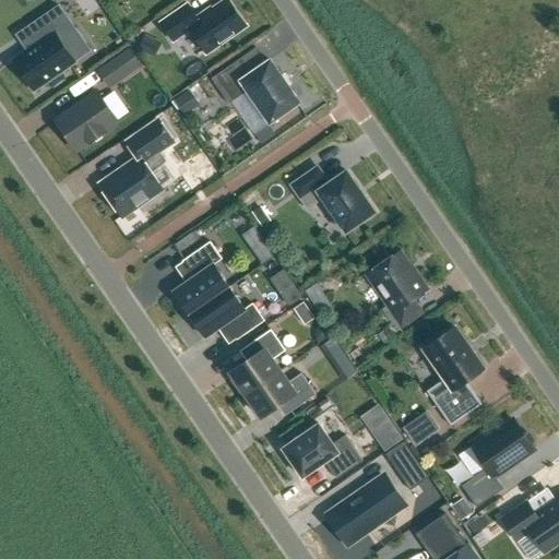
[(202,14),(197,18),(188,4),(161,23),(174,42),(191,31),(206,54),(246,26),(227,0),(203,16),(202,14)]
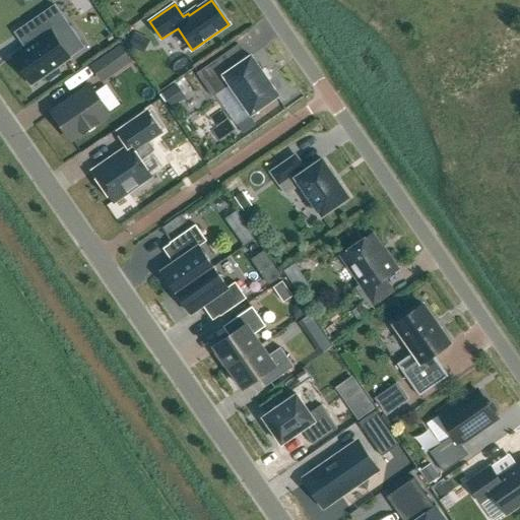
[(50,31),(13,57),(33,84),(69,59),(50,31)]
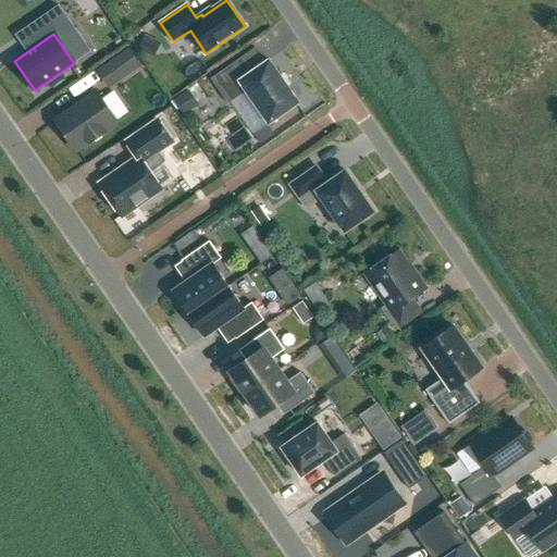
[(139,65),(130,51),(99,72),(109,86),(139,65)]
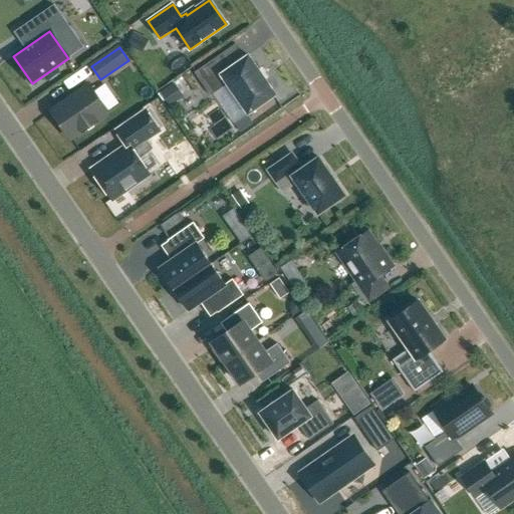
[(194,73),(210,96),(228,84),(248,113),(275,94),(248,55),(231,68),(221,54),(194,73)]
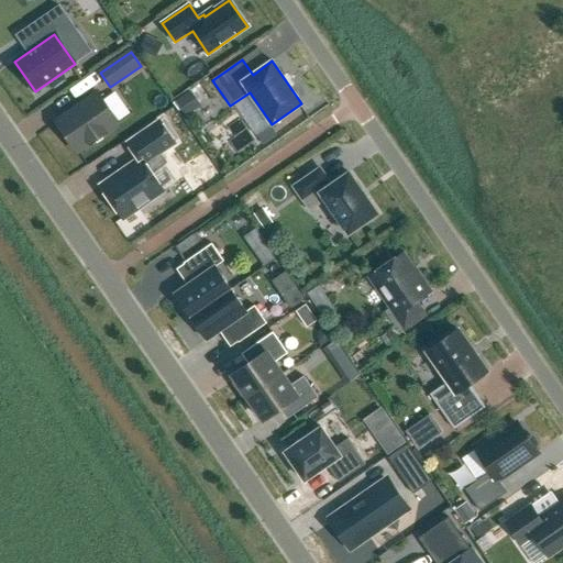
[(119,123),(98,92),(56,122),(78,153),(119,123)]
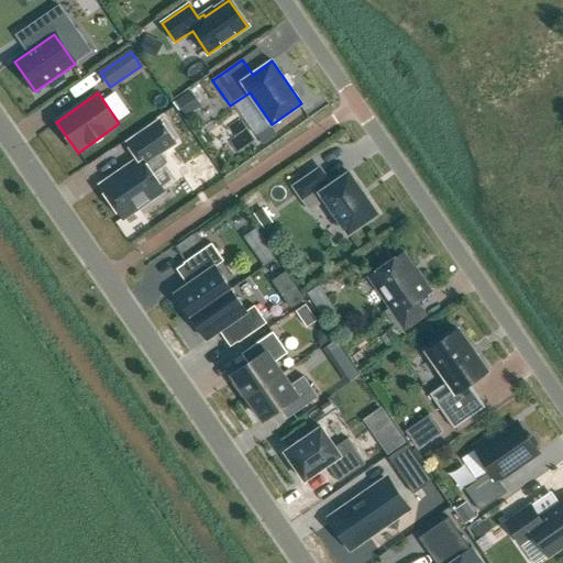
[(161,153),(175,143),(159,122),(129,144),(140,159),(101,186),(123,218),(164,191),(152,174),(167,163),(161,153)]
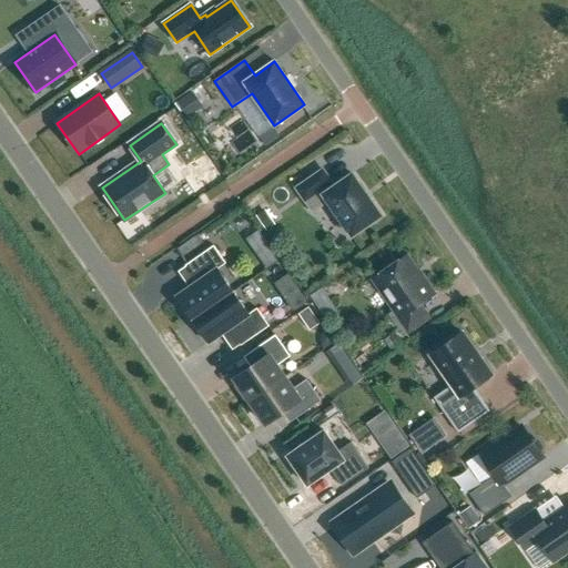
[(327,201),(352,236),(381,216),(352,174),(334,186),(322,170),(296,188),(313,211),(327,201)]
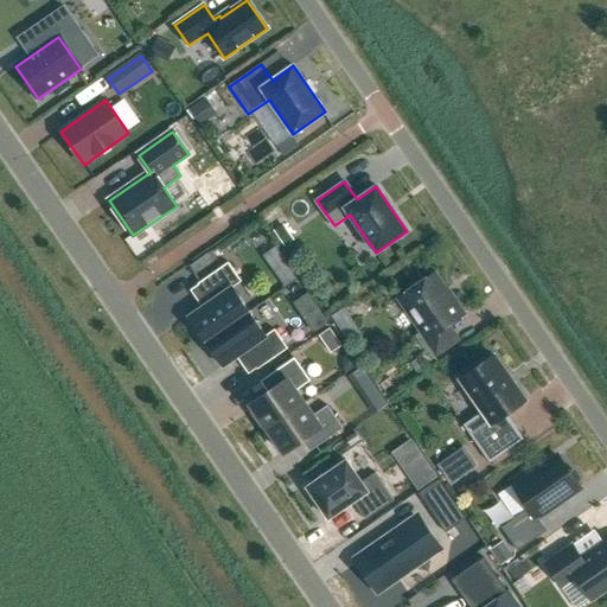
[(273,230),(285,248),(294,241),(282,224),(273,230)]
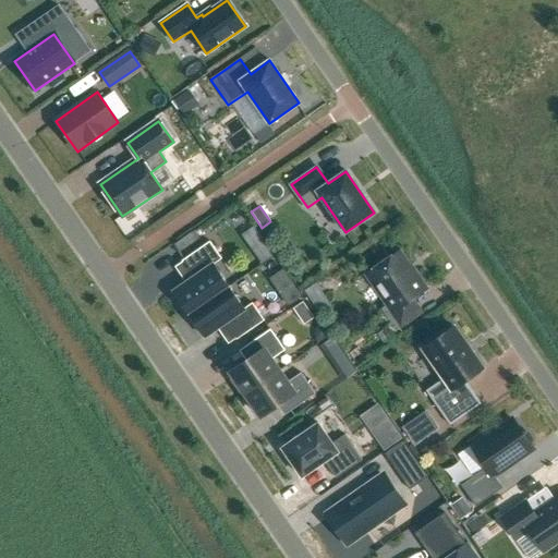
[(190,315),(230,287),(229,287),(214,265),(215,265),(222,259),(210,242),(182,262),(193,277),(173,291),(174,292),(190,314),(189,314),(190,315)]
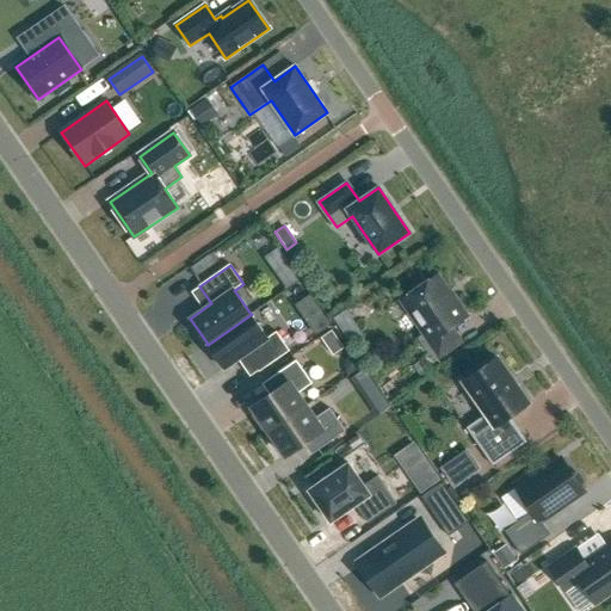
[(418,339),(433,362),(458,344),(449,331),(469,318),(457,300),(452,302),(436,277),(403,298),(427,333),(418,339)]
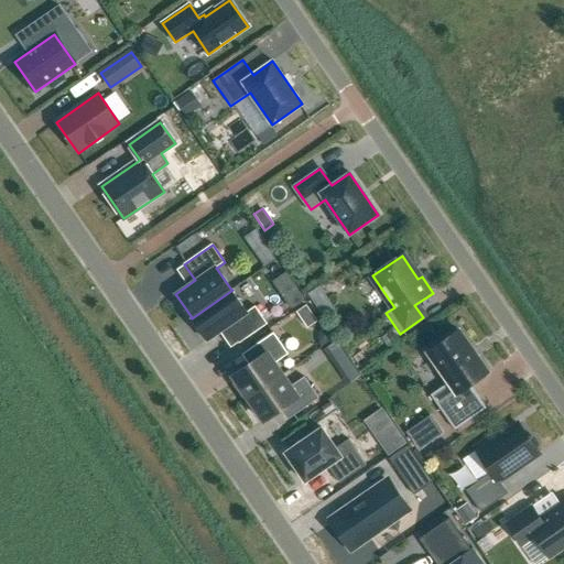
[(232,291),(232,290),(192,318),(207,340),(207,342),(228,327),(239,344),(268,324),(256,306),(248,312),(247,312),(232,291)]
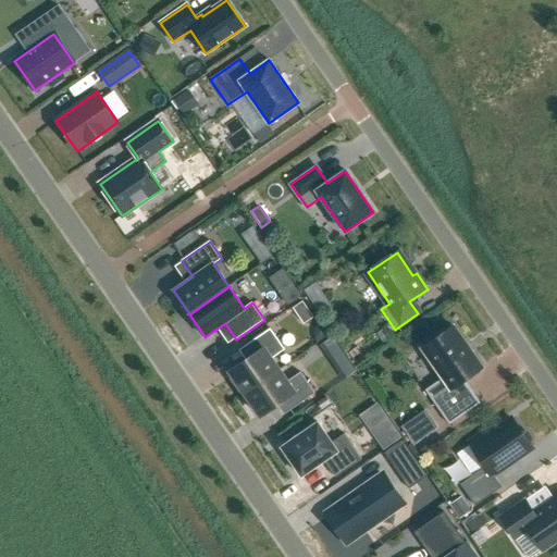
[(482,368),(454,326),(453,326),(452,324),(436,334),(438,337),(423,347),(444,378),(425,391),(449,424),(480,404),(463,381),(482,368)]
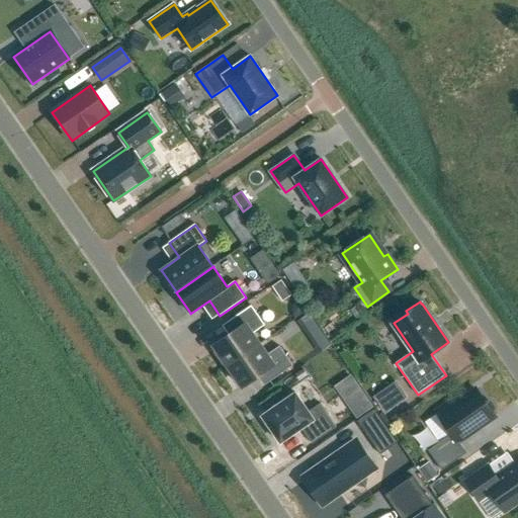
[(228,366),(260,344),(253,334),(265,326),(251,306),(229,322),(235,332),(213,346),(228,366)]
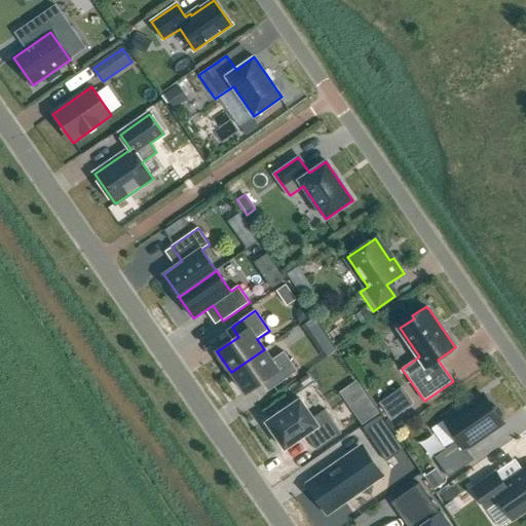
[(301,327),(307,335),(318,327),(313,318),(301,327)]
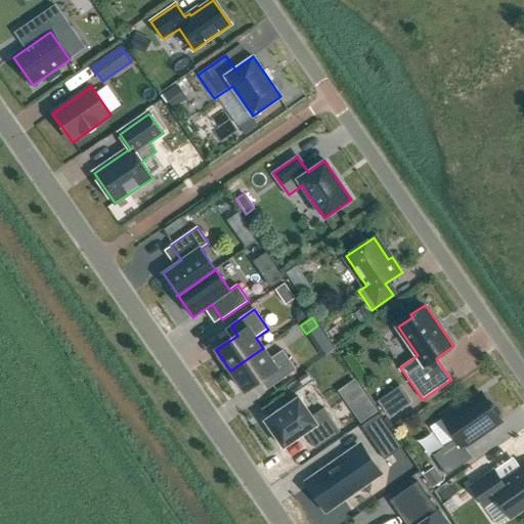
[(270,359),(263,348),(230,370),(245,391),(266,376),(273,386),(296,370),(282,350),(270,359)]
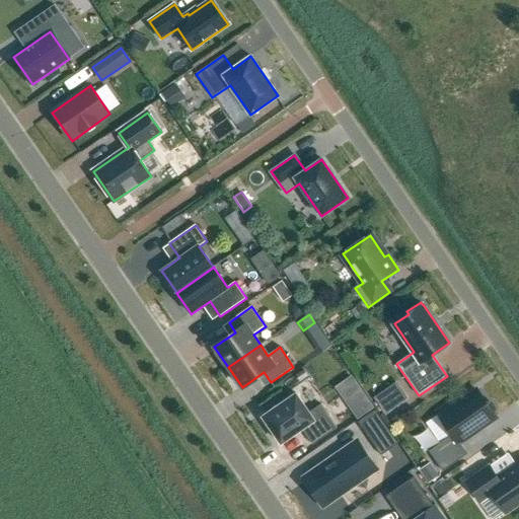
[(400,378),(377,396),(390,413),(414,395),(400,378)]
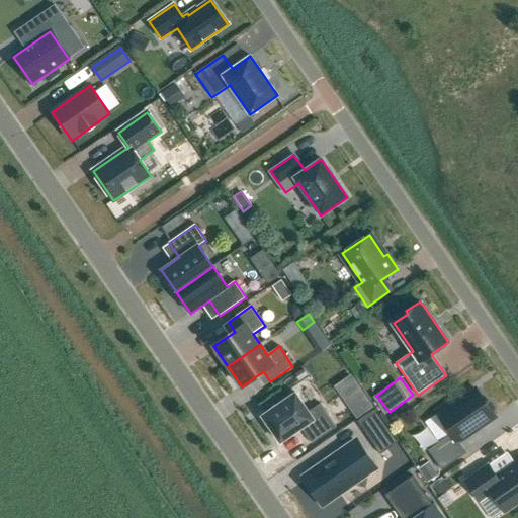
[(494,408),(491,404),(485,403),(476,390),(454,405),(456,409),(441,419),(452,434),(428,450),(442,470),(466,453),(458,441),(495,417),(493,414),(494,408)]
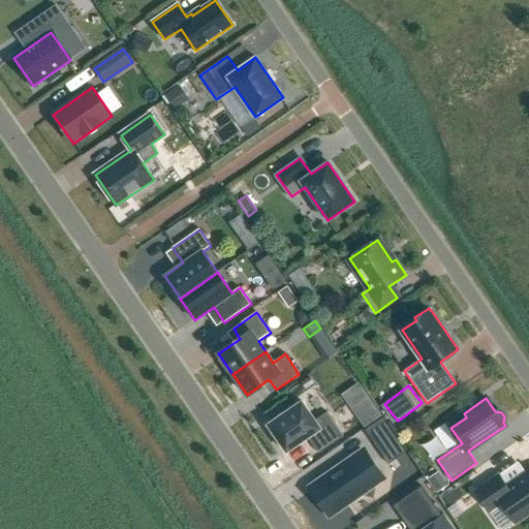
[(352,412),(363,427),(379,415),(369,400),(352,412)]
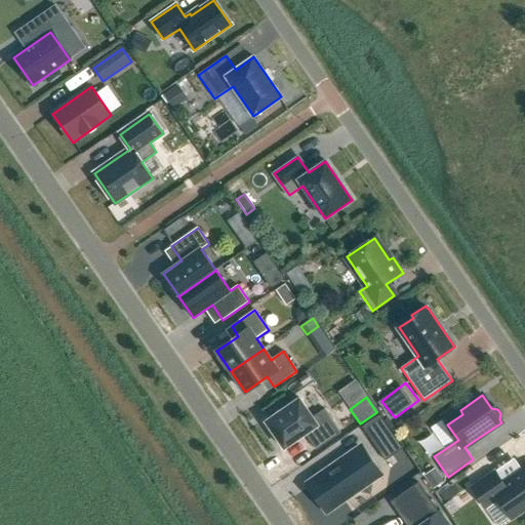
[(306,434),(316,450),(340,433),(324,409),(313,417),(299,398),(266,421),(284,449),(306,434)]
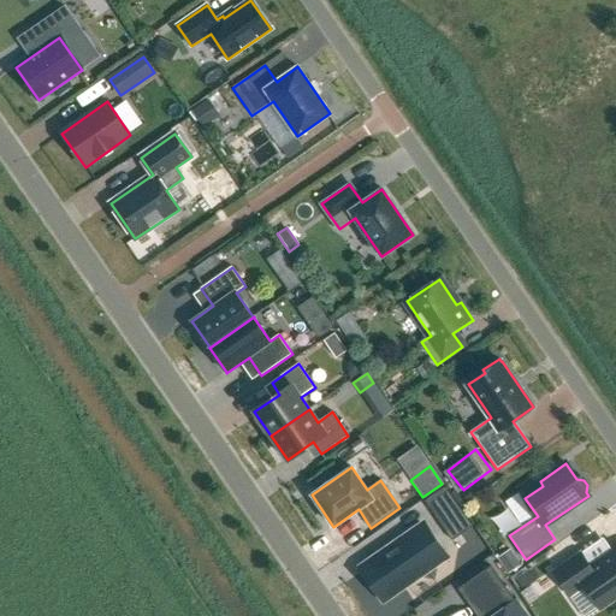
[(463,511),(444,525),(452,535),(472,522),(463,511)]
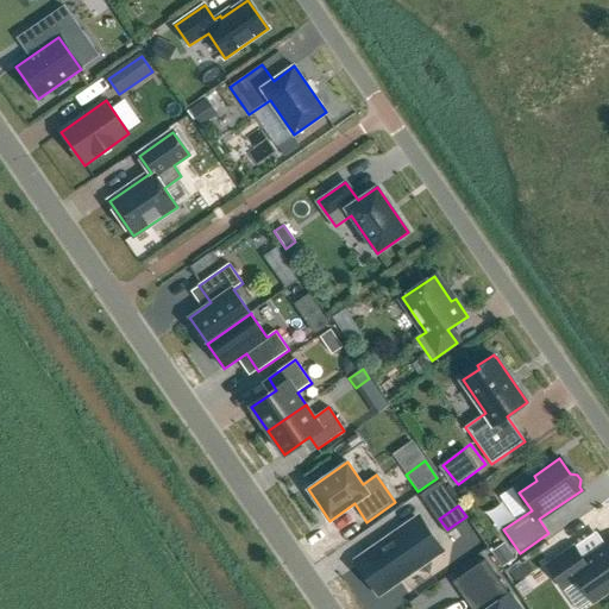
[(409,522),(381,542),(383,547),(360,564),(378,590),(402,573),(405,578),(434,558),(431,554),(439,548),(421,522),(413,527),(409,522)]
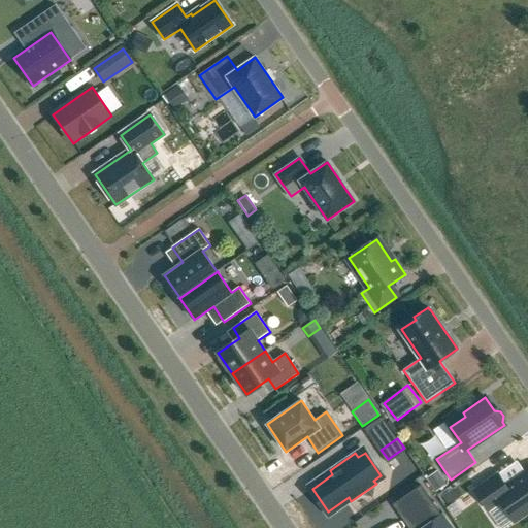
[(437,489),(449,484),(441,468),(429,474),(437,489)]
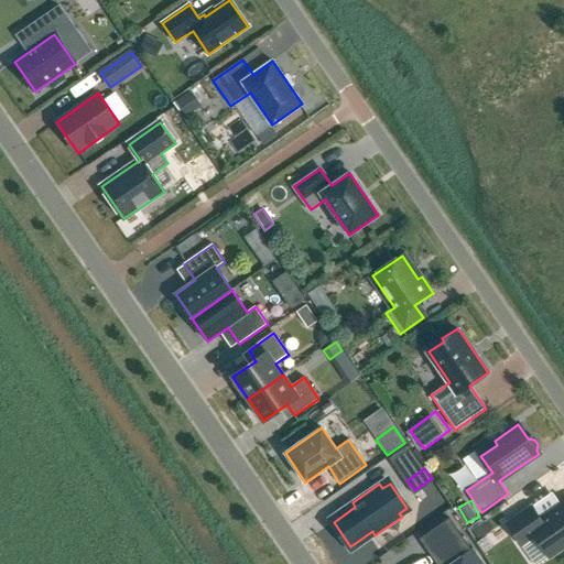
[(531,506),(506,523),(522,546),(534,539),(549,557),(563,546),(563,503),(541,520),(531,506)]
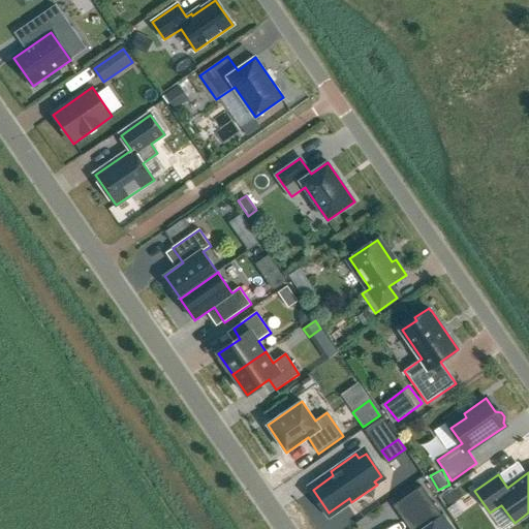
[(452,505),(463,501),(456,485),(444,490),(452,505)]
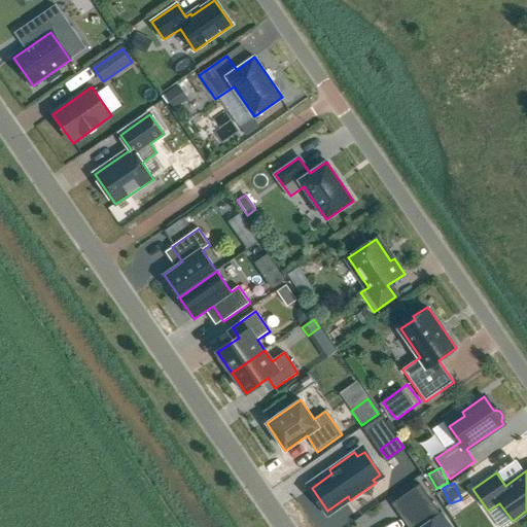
[(451,526),(442,514),(441,515),(420,485),(395,501),(413,526),(451,526)]
